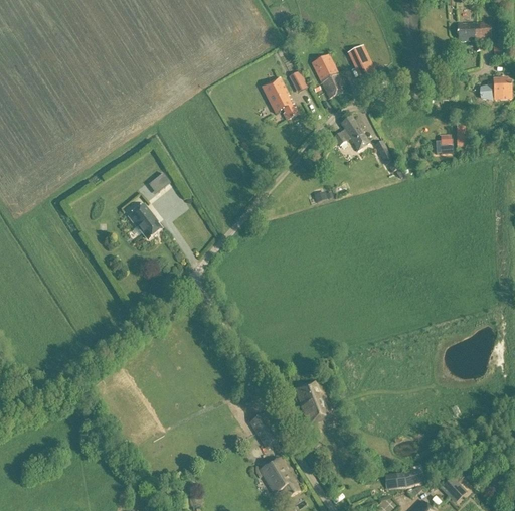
[(459,40),(492,38),(491,24),(485,24),(485,21),(458,22),(459,40)]
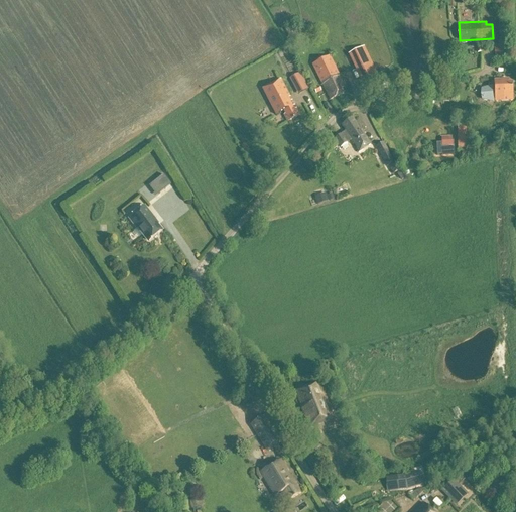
[(291,24),(285,27),(296,46),(303,41),(300,36),(301,35),(294,24),(291,24)]
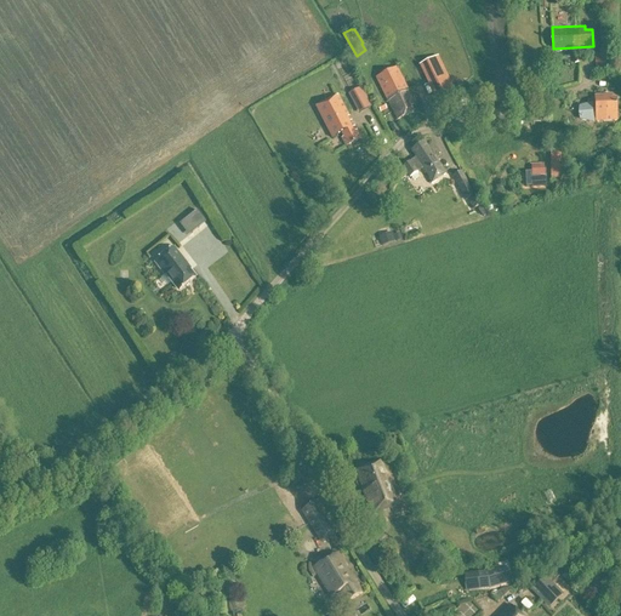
[(609,51),(593,53),(596,68),(610,67),(609,51)]
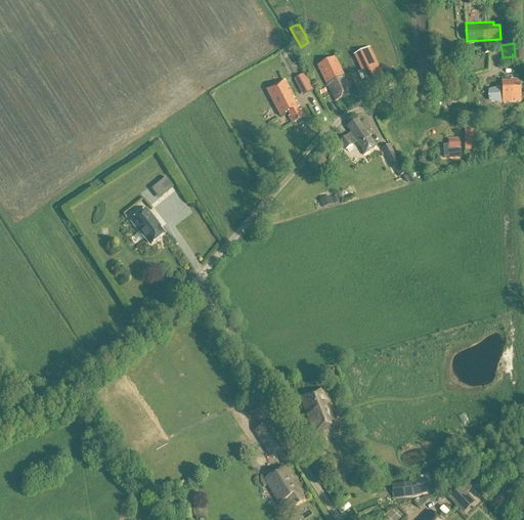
[(347,87),(350,86),(335,54),(318,62),(336,99),(349,92),(347,87)]
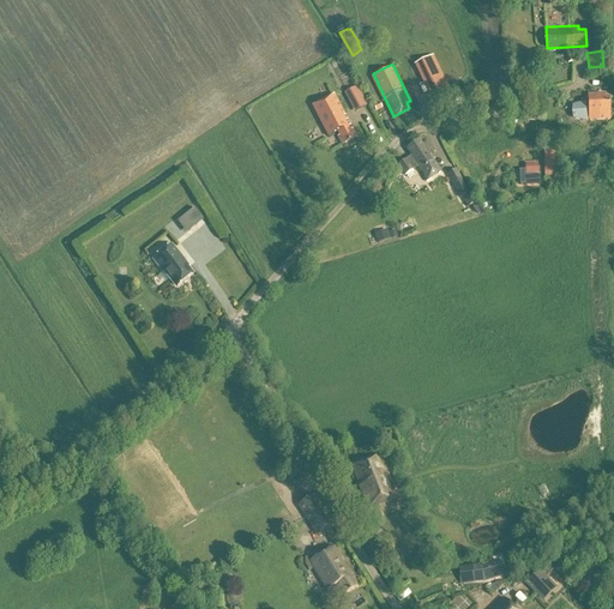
[(356,107),(367,101),(357,82),(347,86),(356,107)]
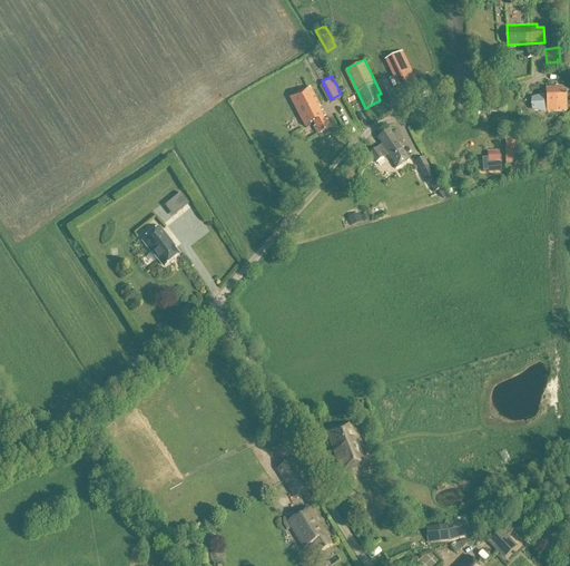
[(310,85),(290,96),(305,124),(314,119),(315,123),(314,124),(317,132),(331,125),(326,117),(325,118),(323,115),(325,114),(322,108),(320,109),(318,105),(320,105),(310,85)]
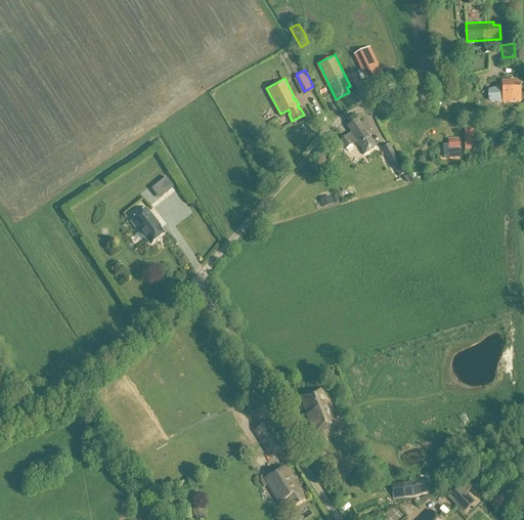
[(495,87),(489,89),(489,97),(500,99),(503,99),(503,100),(521,99),(521,92),(520,81),(515,81),(515,79),(501,79),(501,83),(499,83),(495,83),(495,87)]
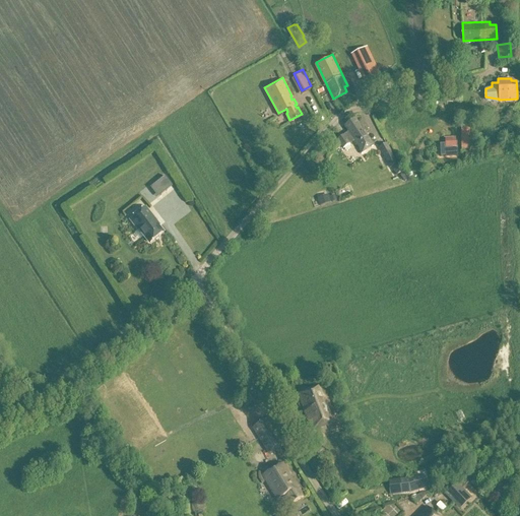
[(346,123),(350,128),(337,137),(343,146),(353,139),(362,151),(374,143),(364,127),(362,123),(361,123),(356,117),(346,123)]
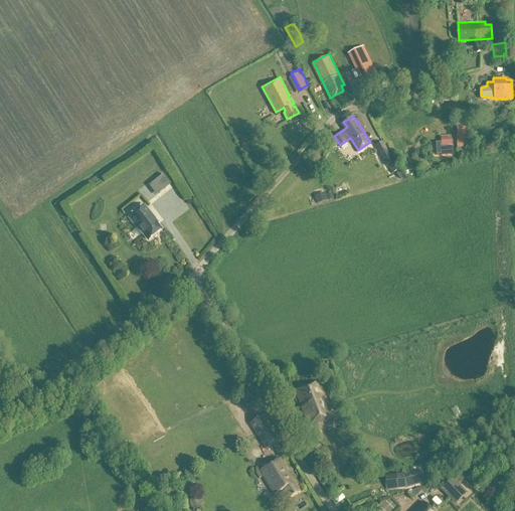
[(457,126),(457,143),(471,143),(471,126),(457,126)]
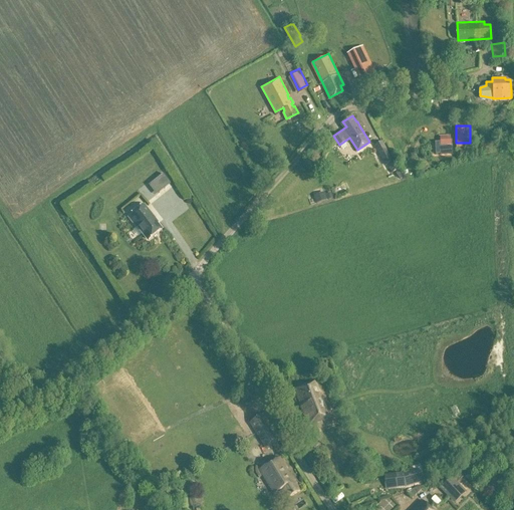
[(439,135),(440,144),(451,143),(451,134),(439,135)]
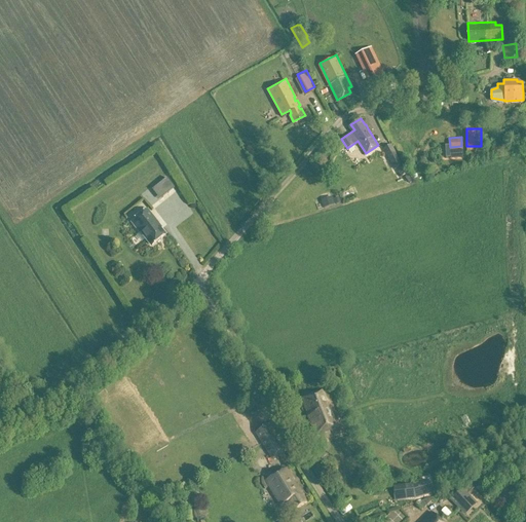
[(383,146),(395,168),(397,166),(401,175),(407,172),(404,166),(403,168),(401,163),(402,162),(390,142),(383,146)]
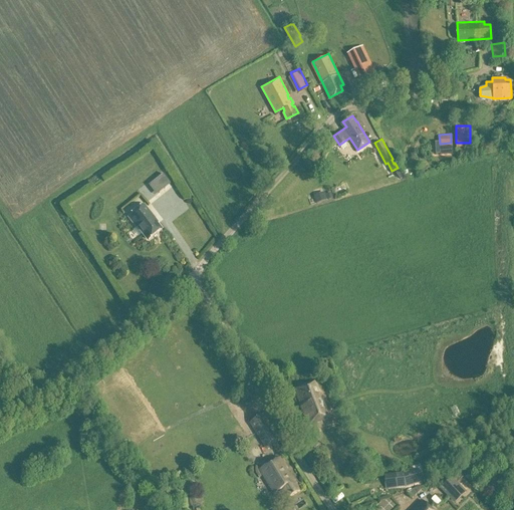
[(163,173),(149,183),(156,192),(170,182),(163,173)]
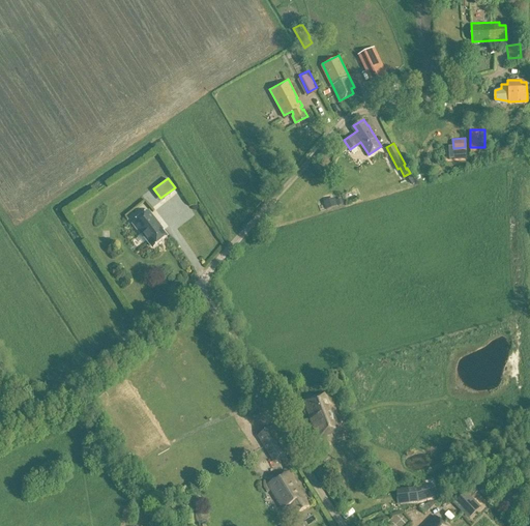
[(333,197),(323,200),(326,207),(335,204),(333,197)]
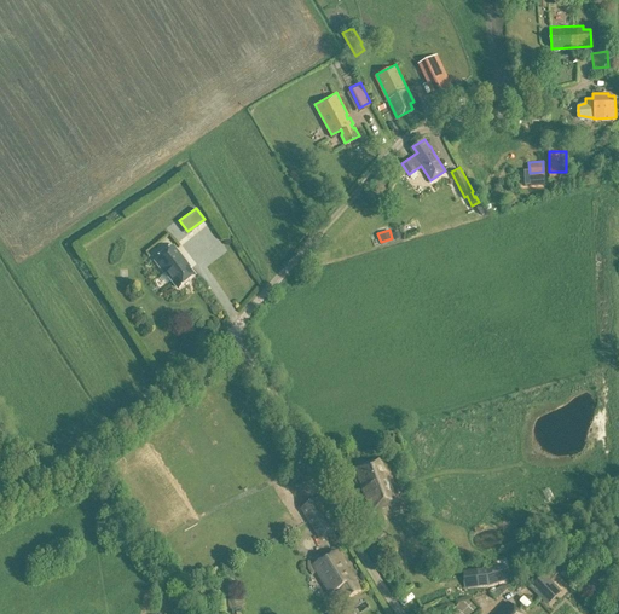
[(191,265),(173,243),(154,259),(177,288),(195,273),(189,266),(191,265)]
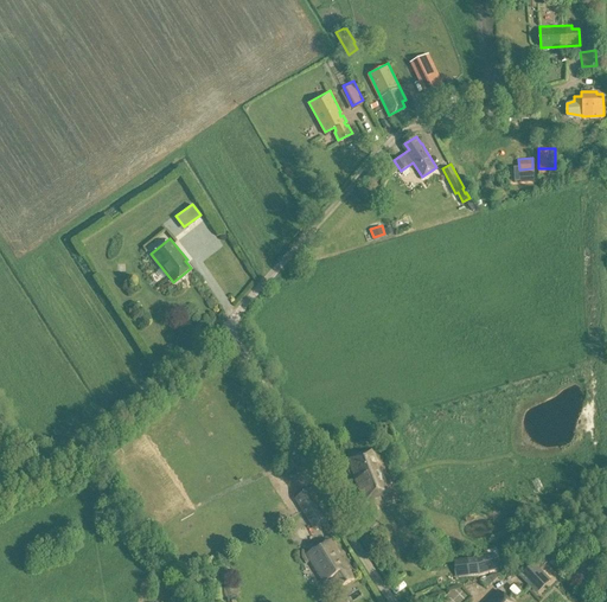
[(347,458),(364,500),(388,491),(378,469),(379,466),(378,461),(375,460),(371,448),(347,458)]
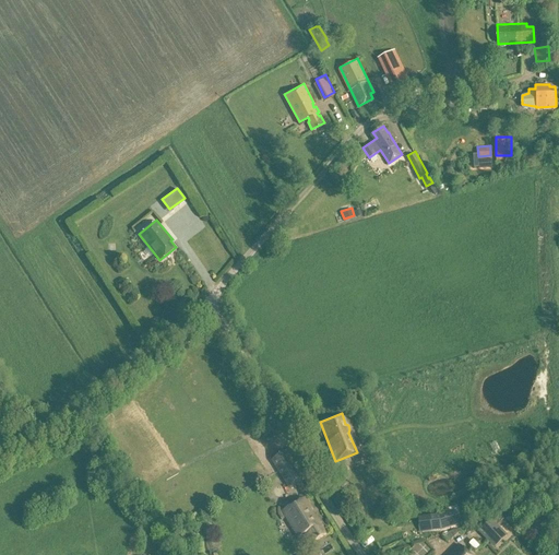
[(290,484),(302,476),(285,448),(273,456),(290,484)]
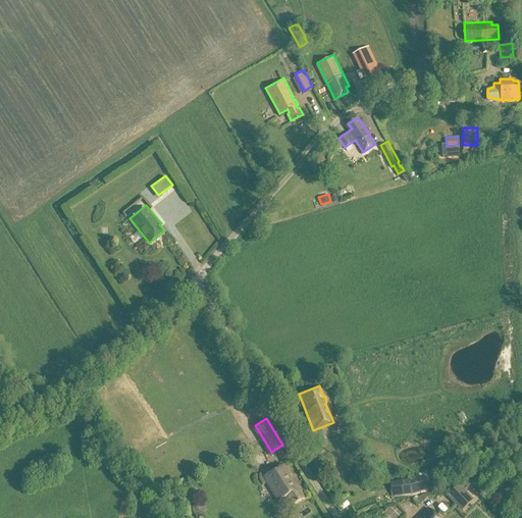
[(496,457),(485,461),(488,471),(500,468),(496,457)]
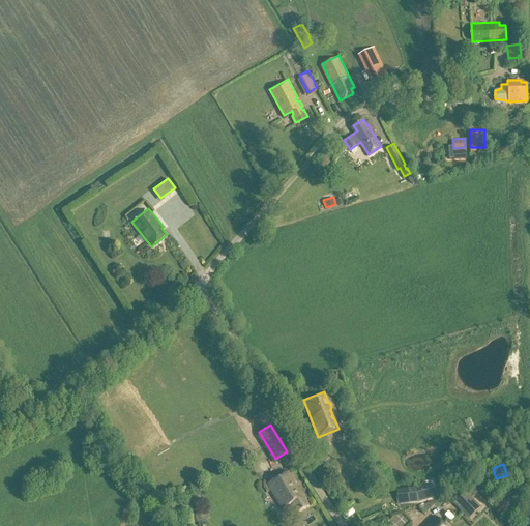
[(295,513),(310,503),(289,469),(267,481),(283,506),(289,502),(295,513)]
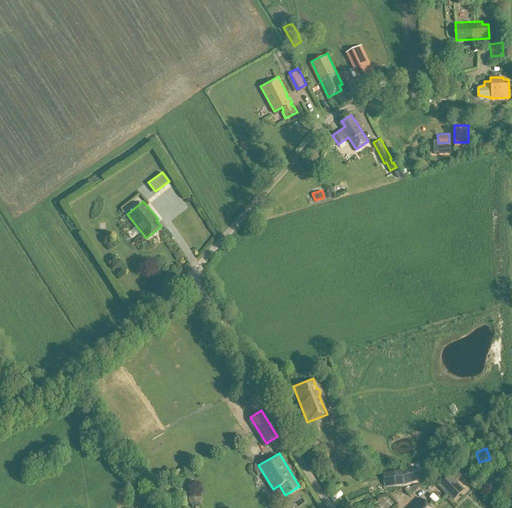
[(402,470),(386,471),(387,484),(404,483),(418,479),(414,466),(402,470)]
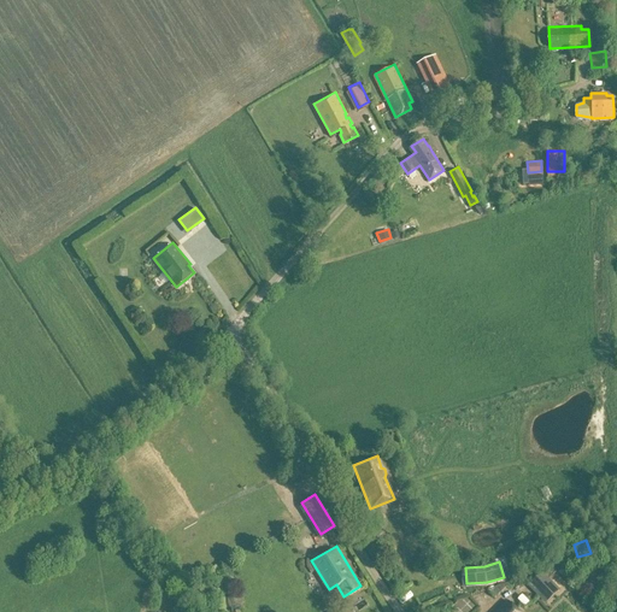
[(541,570),(528,583),(545,601),(558,588),(553,583),(548,577),(557,569),(554,565),(541,570)]
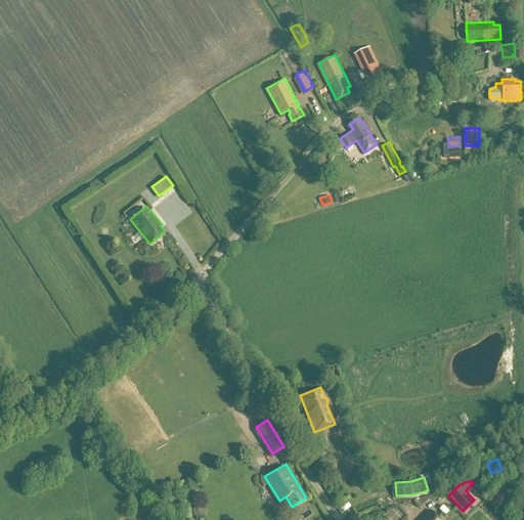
[(441,519),(431,508),(423,516),(417,519),(441,519)]
